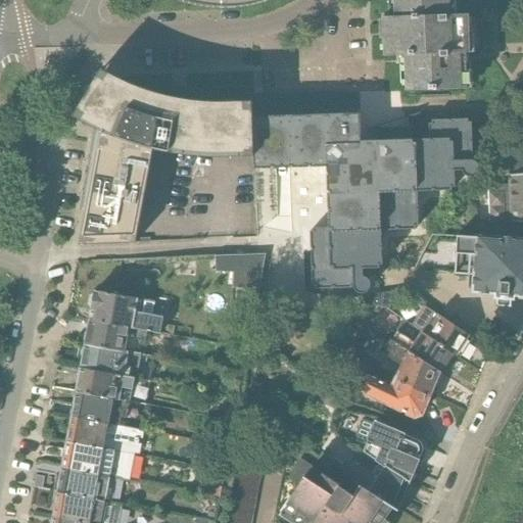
[(394,0),(395,17),(383,17),(384,56),(405,56),(406,91),(468,90),(466,54),(471,53),(470,15),(456,15),(455,0),(394,0)]
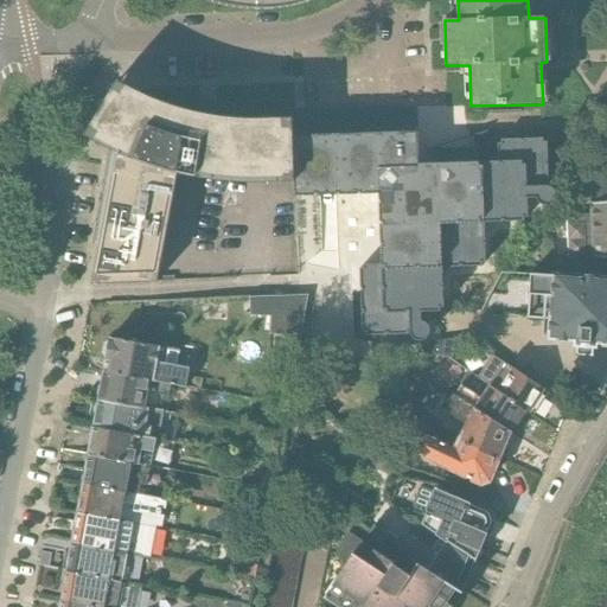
[(208,115),(191,112),(173,106),(161,102),(149,96),(141,115),(126,112),(119,151),(117,152),(119,153),(115,171),(109,202),(101,243),(93,285),(158,282),(165,243),(172,204),(178,174),(208,180),(237,183),(267,183),(295,181),(293,119),(257,120),(246,119),(232,119),(208,115)]
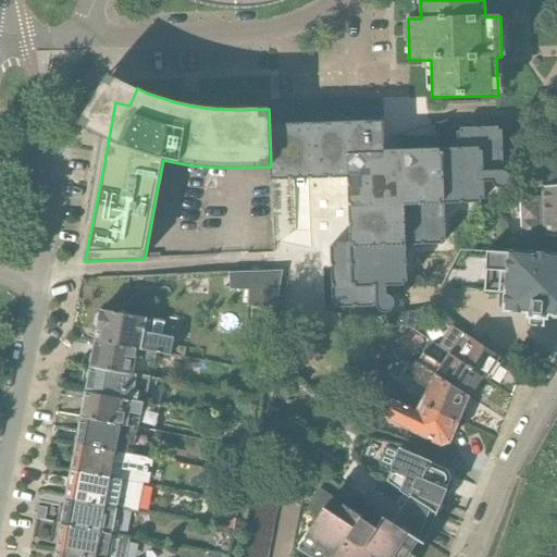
[(498,208),(507,199),(502,194),(500,189),(505,188),(507,187),(509,185),(509,183),(510,182),(510,178),(509,175),(507,173),(505,171),(504,171),(503,132),(498,132),(498,128),(460,130),(461,133),(458,133),(458,149),(384,151),(383,122),(271,125),(272,181),(349,177),(351,244),(335,244),(335,247),(332,247),(333,305),(336,305),(336,308),(378,307),(378,309),(381,311),(382,312),(386,313),(388,312),(392,311),(394,308),(395,304),(394,301),(393,298),(392,297),(391,296),(387,295),(386,286),(404,286),(404,282),(407,282),(406,246),(443,244),(443,240),(446,240),(445,205),(481,203),(481,199),(484,200),(484,194),(498,208)]
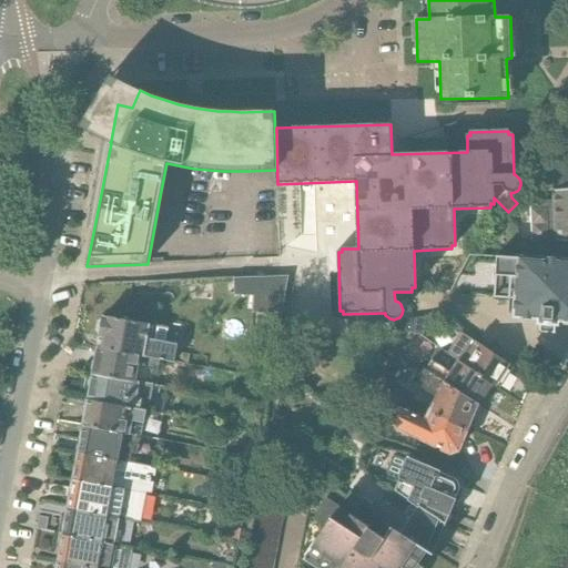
[(549,249),(567,251),(567,162),(553,164),(555,192),(553,192),(553,201),(517,203),(508,212),(531,211),(533,242),(549,242),(549,249)]
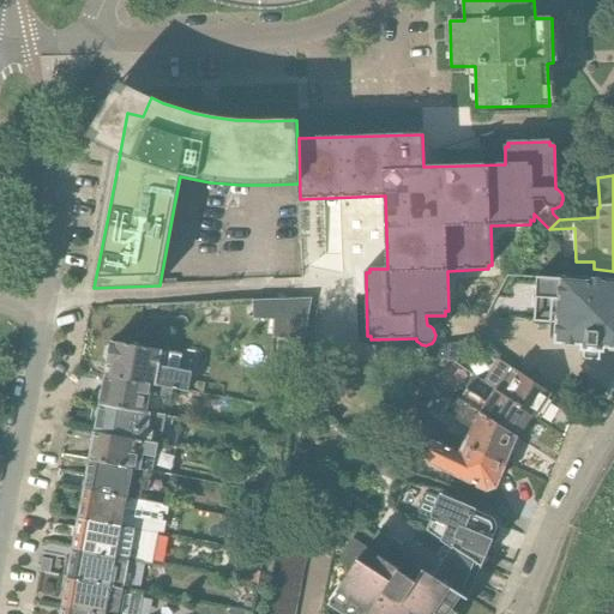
[(613,271),(594,269),(594,277),(545,277),(541,323),(554,324),(554,345),(581,348),(579,353),(602,354),(602,345),(613,347),(613,271)]
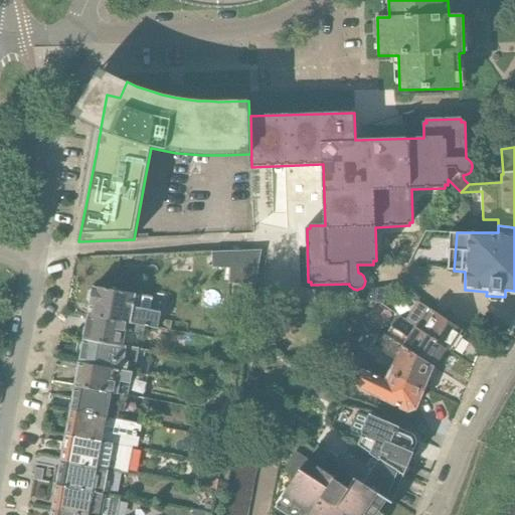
[(229,285),(255,286),(263,250),(235,251),(212,252),(213,269),(230,270),(229,285)]
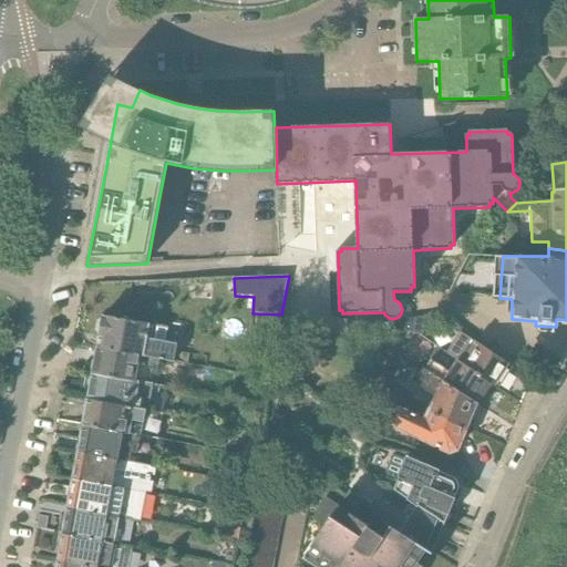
[(99,349),(141,357),(144,357),(162,360),(174,362),(178,344),(166,342),(168,327),(105,316),(104,320),(99,322),(98,330),(101,336),(99,349)]
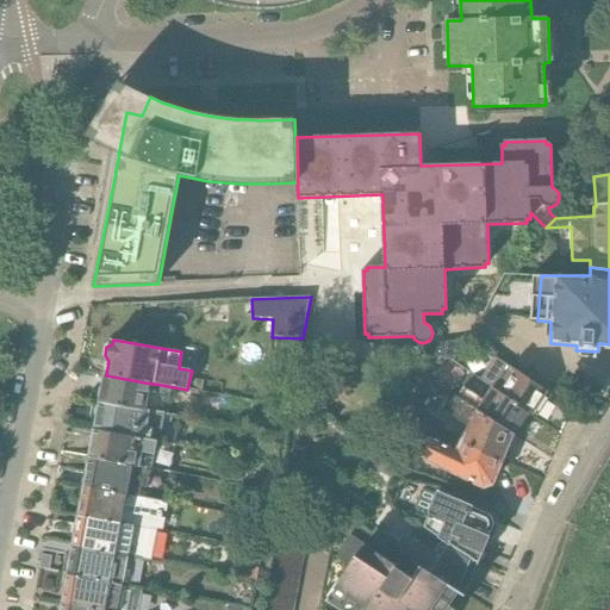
[(454,362),(456,358),(465,340),(442,343),(435,359),(454,362)]
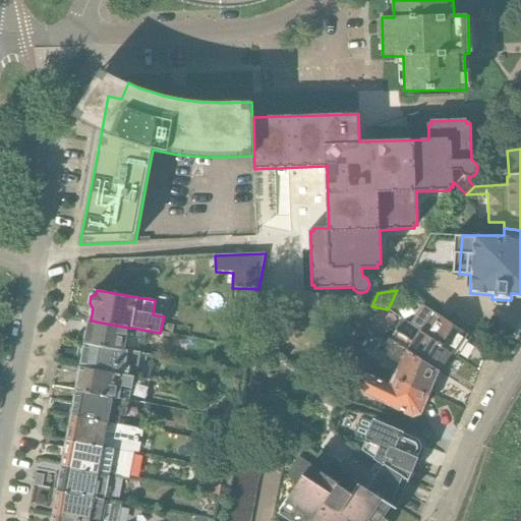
[(424,332),(454,353),(467,334),(423,305),(415,319),(427,327),(424,332)]
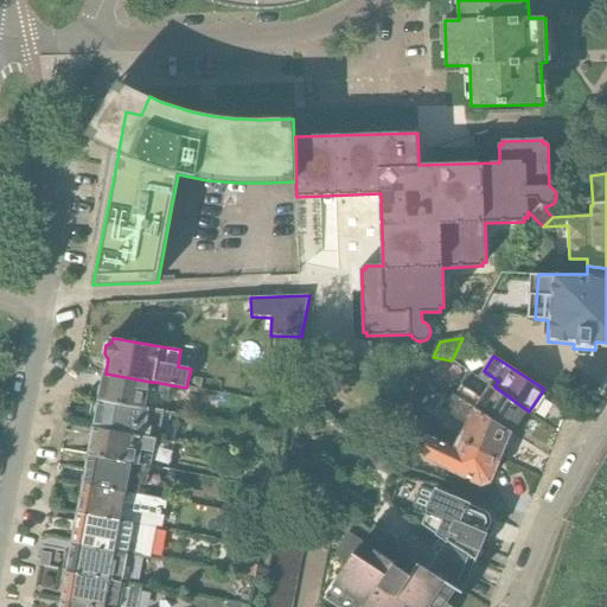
[(101,400),(146,408),(151,382),(106,374),(101,400)]
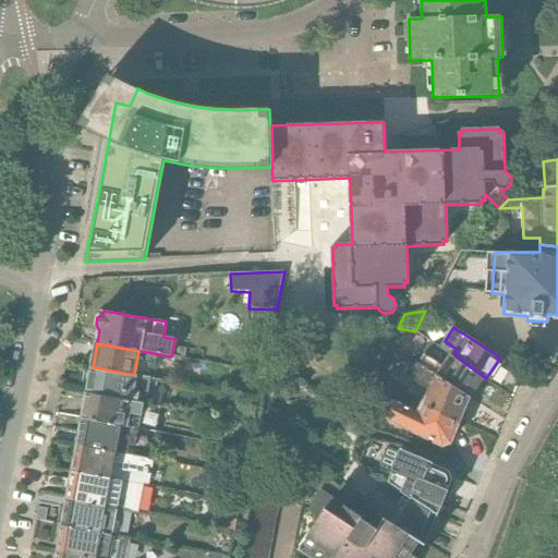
[(159,354),(142,351),(141,361),(157,364),(159,354)]
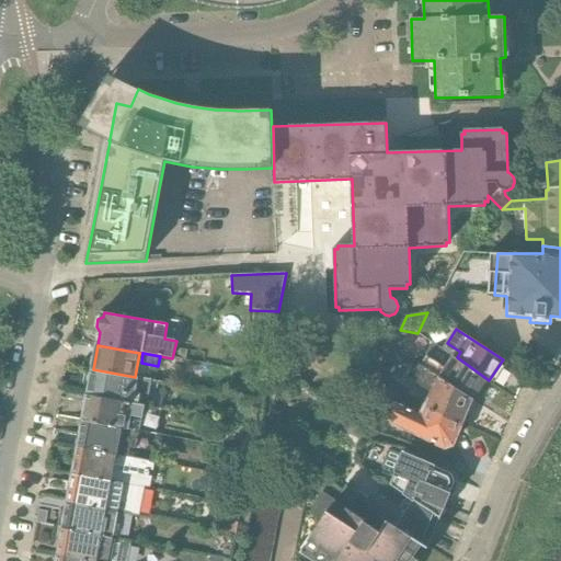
[(481,392),(489,380),(457,357),(453,355),(444,368),(427,355),(421,365),(471,399),(478,390),(481,392)]
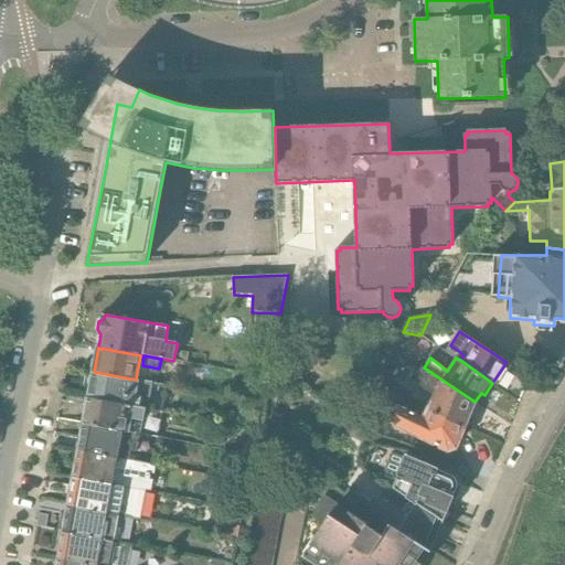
[(465,428),(475,402),(424,368),(422,368),(413,381),(434,395),(425,412),(423,417),(393,403),(384,420),(448,451),(456,448),(465,428)]
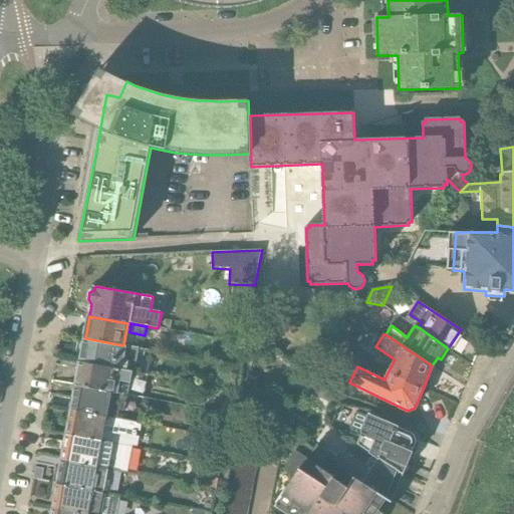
[(80,363),(133,372),(135,373),(139,348),(123,345),(85,338),(81,344),(80,347),(80,350),(82,353),(80,363)]
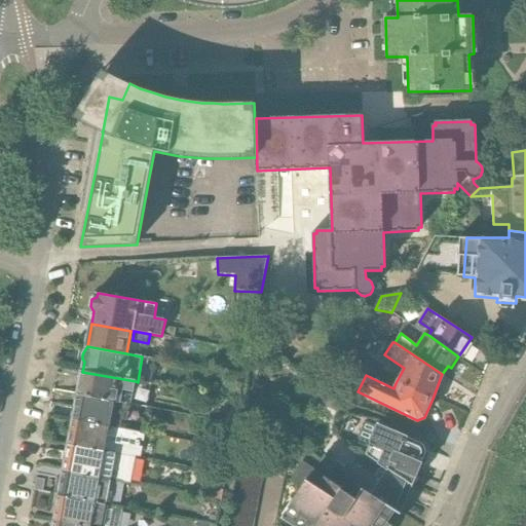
[(78,393),(132,404),(136,381),(82,372),(78,393)]
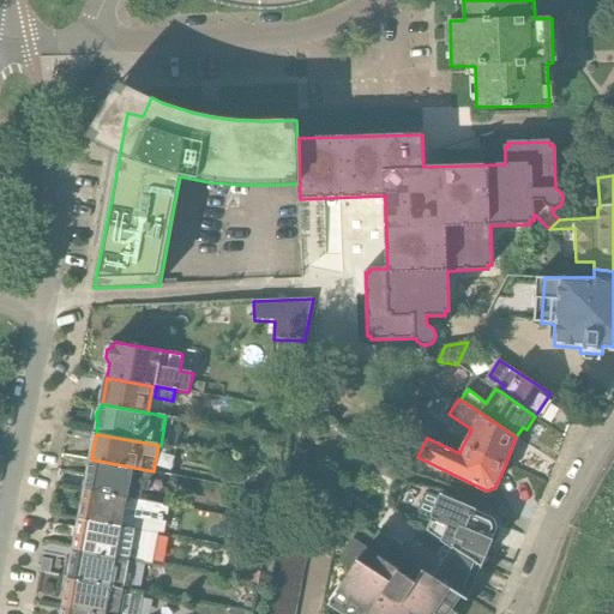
[(85,492),(140,503),(143,491),(150,492),(154,471),(91,459),(85,492)]
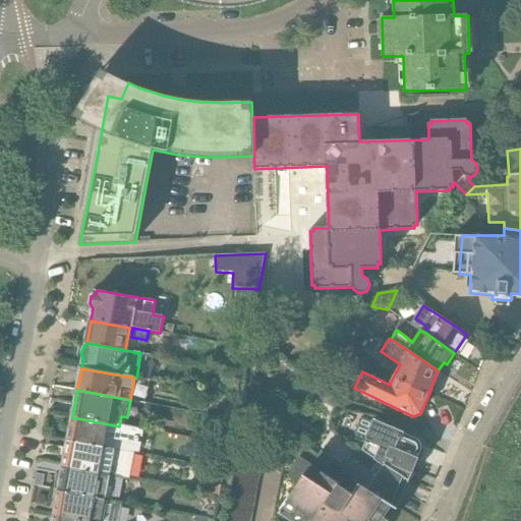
[(237,402),(249,410),(253,402),(239,393),(237,402)]
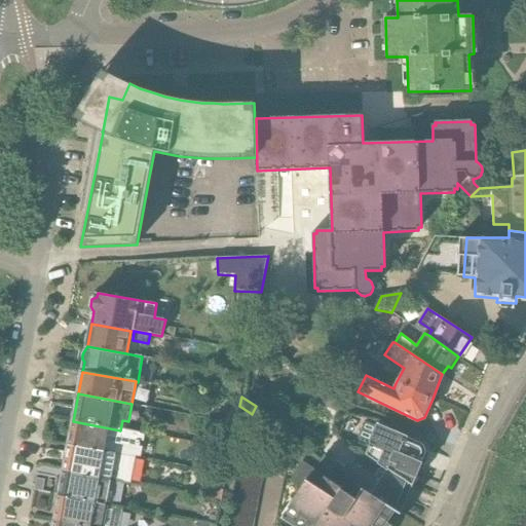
[(69,445),(116,453),(120,430),(73,421),(69,445)]
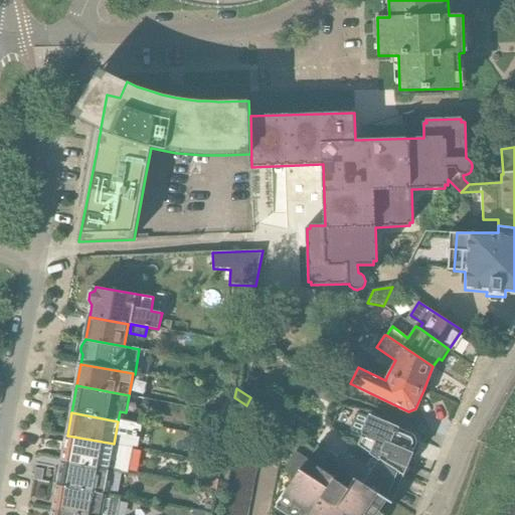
[(404,475),(415,446),(416,445),(416,443),(416,442),(415,440),(415,439),(414,438),(413,437),(411,436),(368,415),(358,446),(365,451),(404,475)]
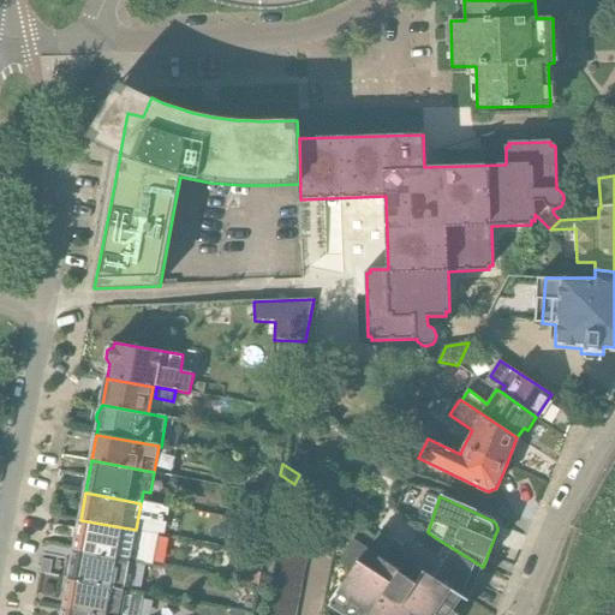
[(75,550),(130,561),(154,565),(160,535),(136,530),(81,520),(75,550)]
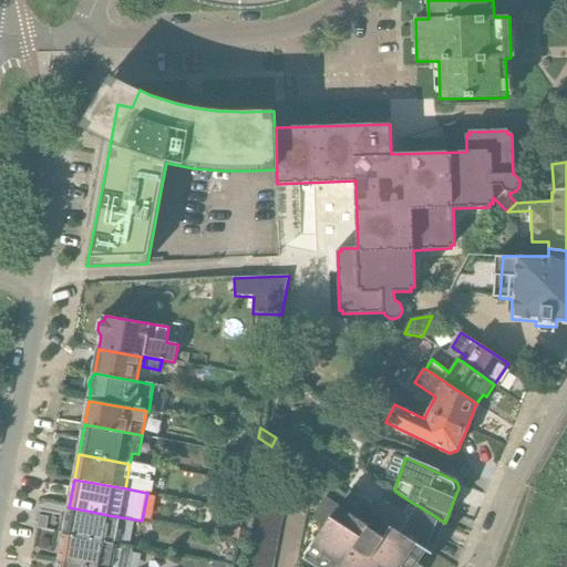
[(433,553),(445,523),(402,496),(394,508),(380,498),(379,501),(368,494),(364,501),(360,498),(357,503),(385,522),(433,553)]
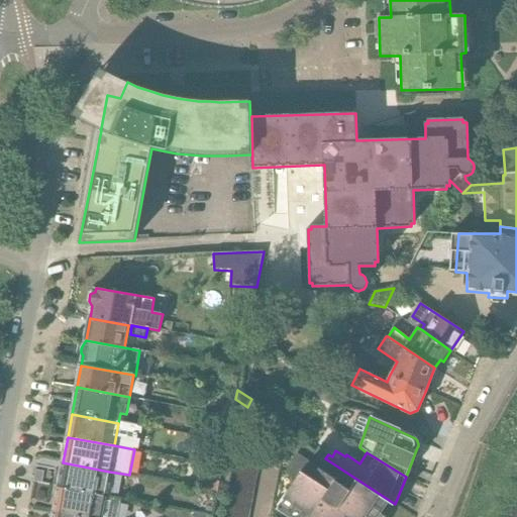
[(395,504),(351,476),(345,486),(296,453),(285,473),(296,480),(277,510),(289,516),(385,516),(386,516),(382,513),(389,502),(395,506),(395,504)]
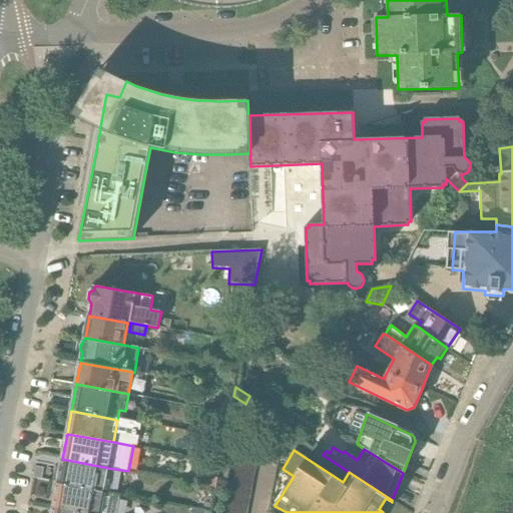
[(58,484),(103,492),(108,468),(62,459),(58,484)]
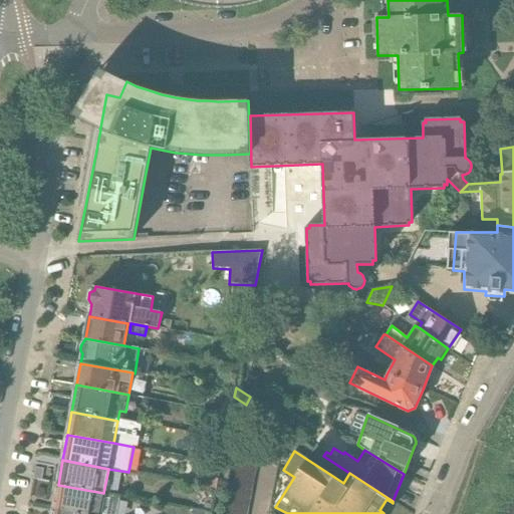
[(53,510),(75,513),(116,513),(121,496),(103,493),(58,485),(53,510)]
